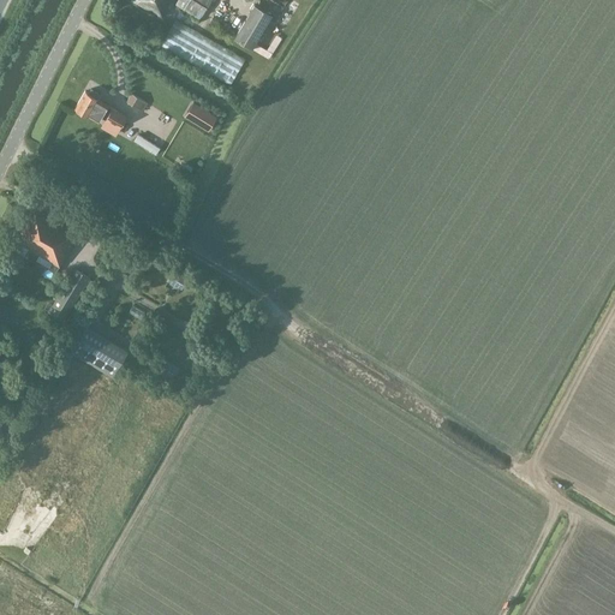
[(172,1),(172,0),(130,0),(162,18),(168,7),(169,9),(173,3),(172,1)]
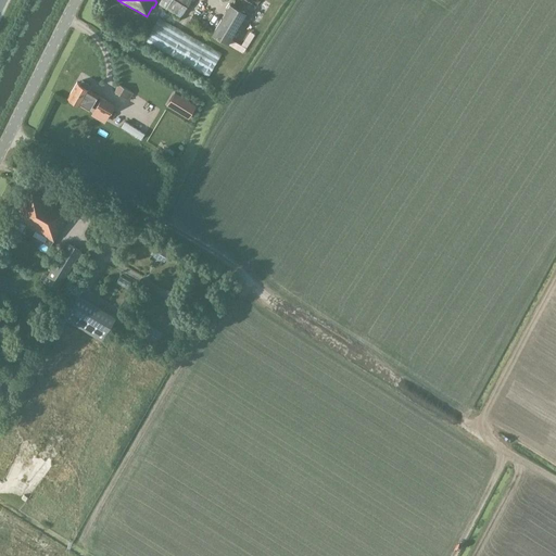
[(179,17),(189,0),(160,0),(158,3),(179,17)]
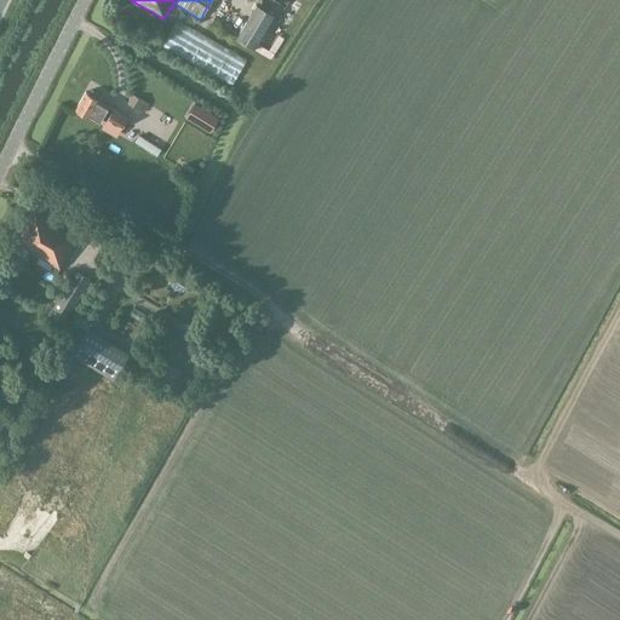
[(256,4),(235,38),(253,49),(269,22),(271,24),(276,17),(274,16),(274,15),(256,4)]
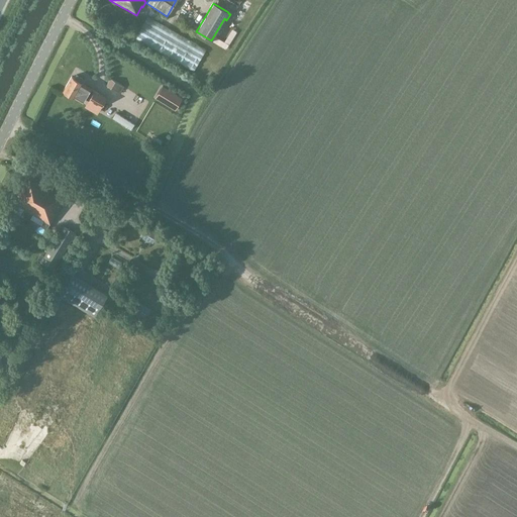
[(146,17),(134,38),(193,71),(205,50),(146,17)]
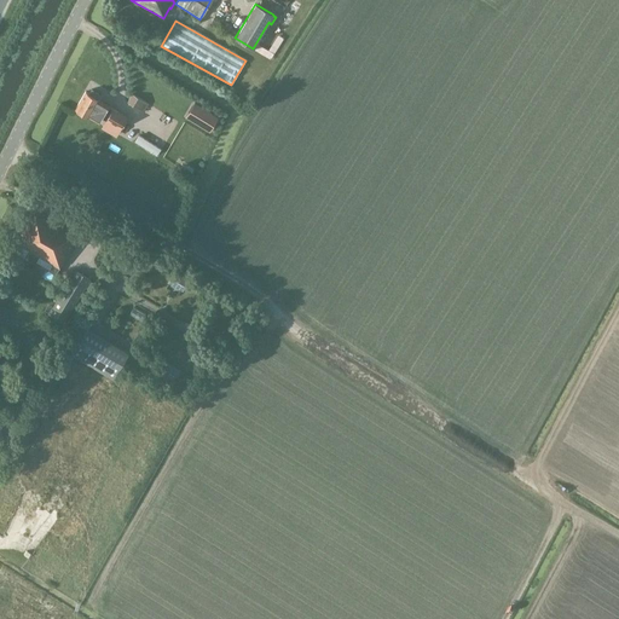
[(111,109),(113,109),(108,106),(108,105),(98,99),(100,94),(92,91),(91,94),(85,91),(75,109),(98,122),(102,116),(105,119),(105,120),(120,128),(125,121),(127,117),(111,109)]
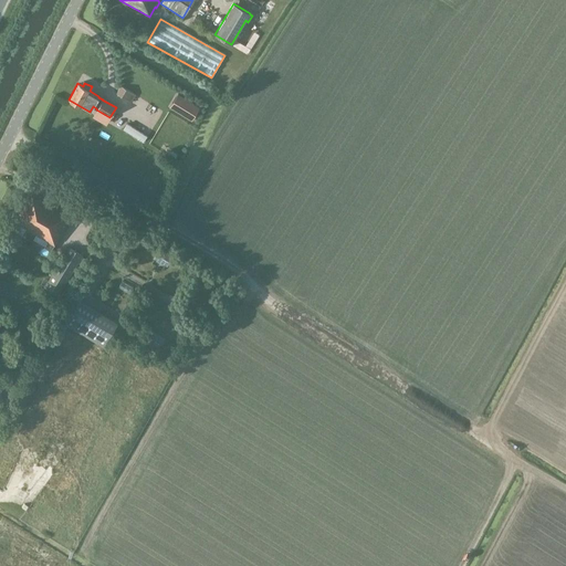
[(121,85),(116,94),(129,102),(134,94),(121,85)]
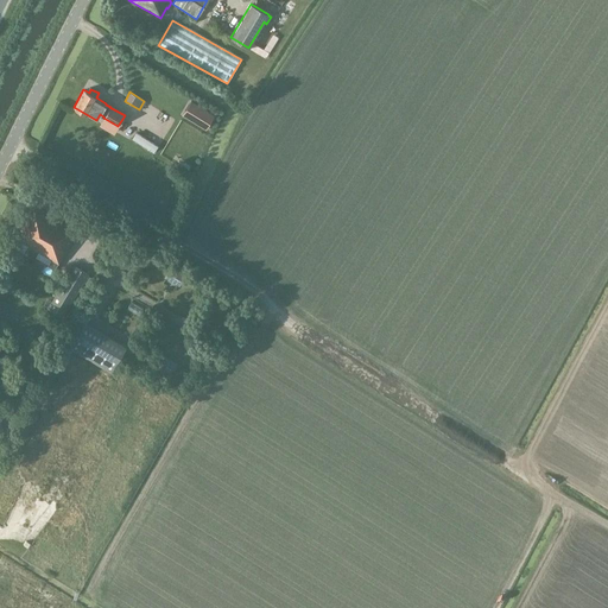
[(189,100),(183,111),(181,114),(190,120),(204,128),(207,125),(213,114),(198,106),(189,100)]
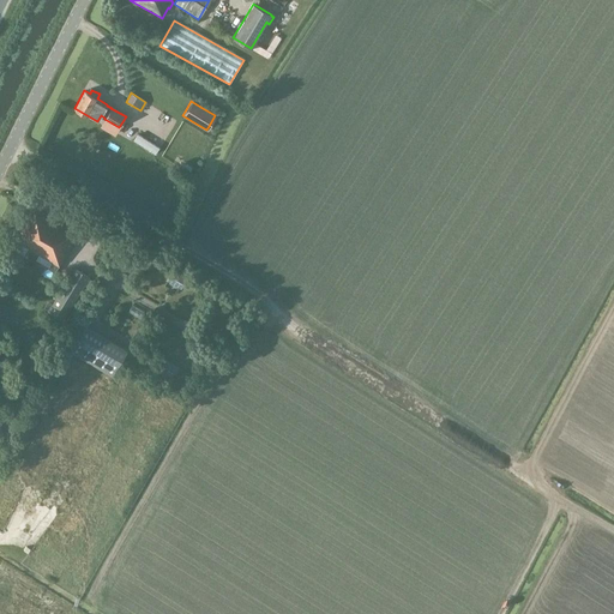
[(12,240),(50,262),(59,266),(73,241),(72,240),(77,230),(32,204),(26,214),(24,212),(16,229),(18,230),(12,240)]
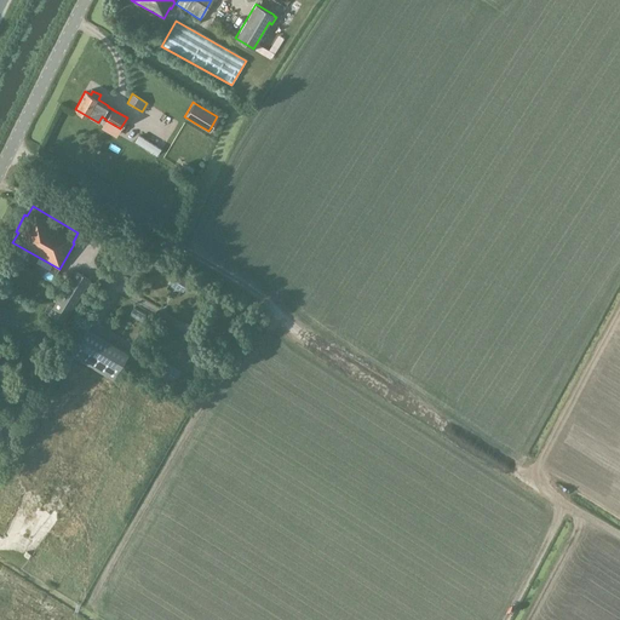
[(102,224),(97,233),(110,240),(115,230),(102,224)]
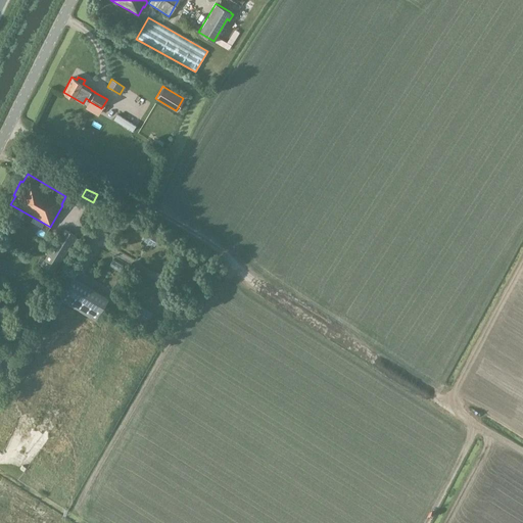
[(46,233),(50,227),(43,223),(39,230),(46,233)]
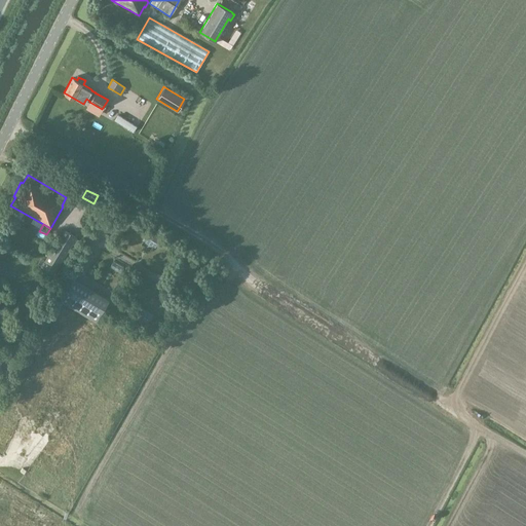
[(64,229),(40,267),(53,274),(76,237),(64,229)]
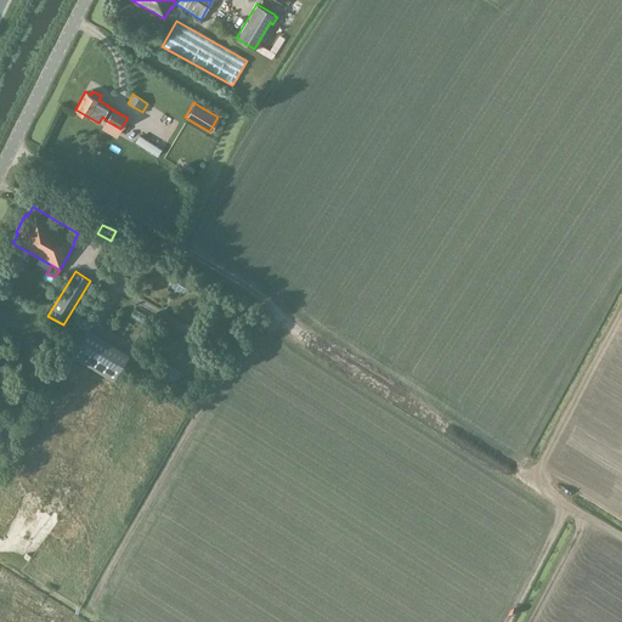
[(190,282),(174,272),(168,283),(182,292),(190,282)]
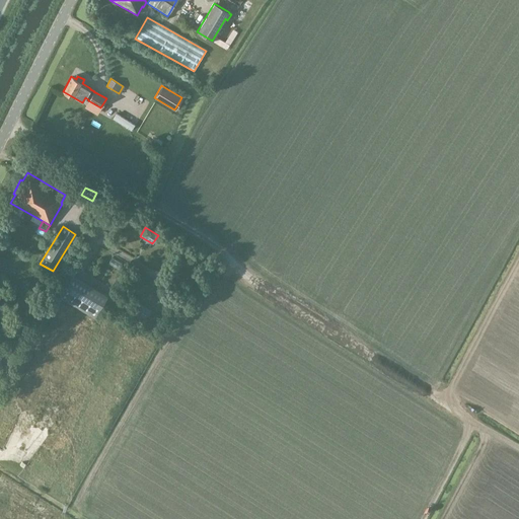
[(72,275),(59,297),(94,318),(107,296),(72,275)]
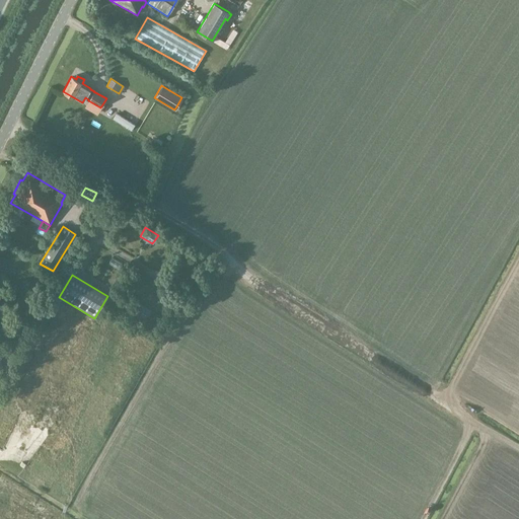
[(151,310),(138,303),(133,311),(146,319),(151,310)]
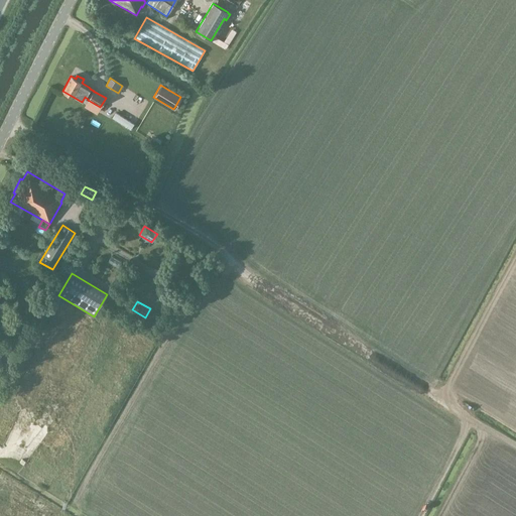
[(62,442),(65,434),(55,431),(53,439),(62,442)]
